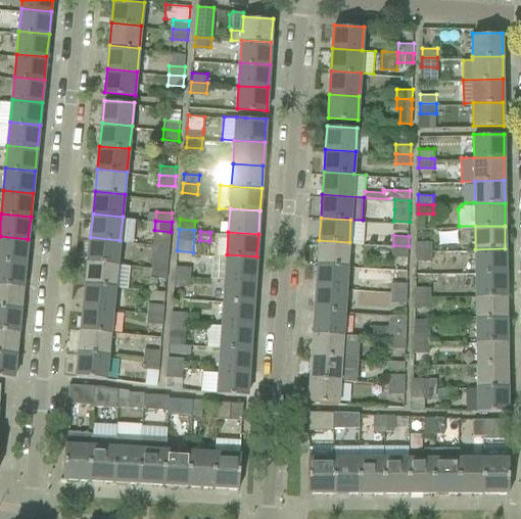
[(0,236),(0,258),(26,262),(28,239),(0,236)]
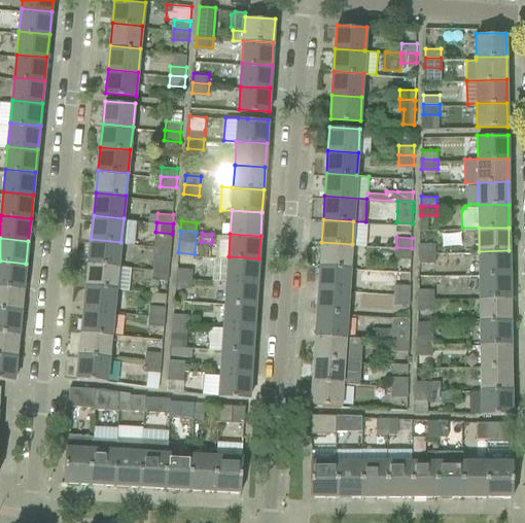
[(91,239),(89,262),(118,265),(120,242),(91,239)]
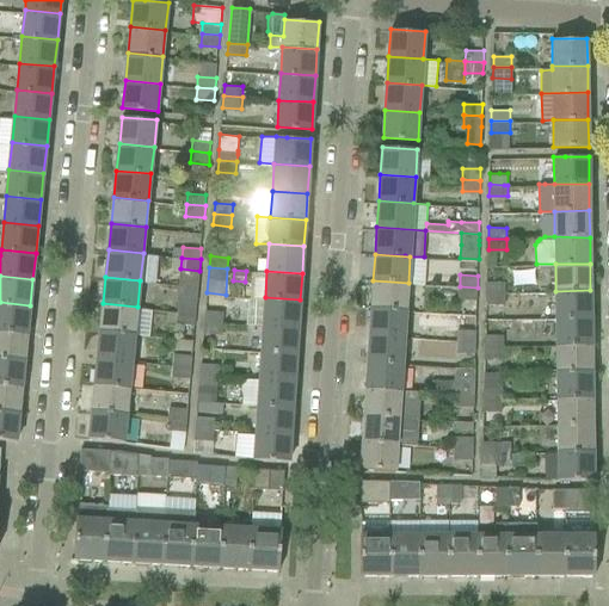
[(373,280),(371,307),(406,309),(408,283),(373,280)]
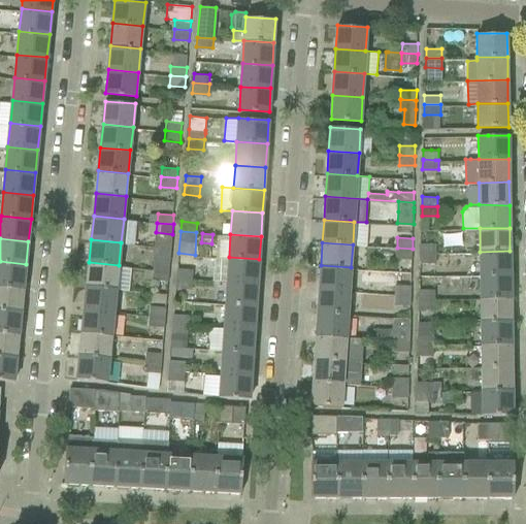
[(421,242),(421,253),(436,252),(436,242),(421,242)]
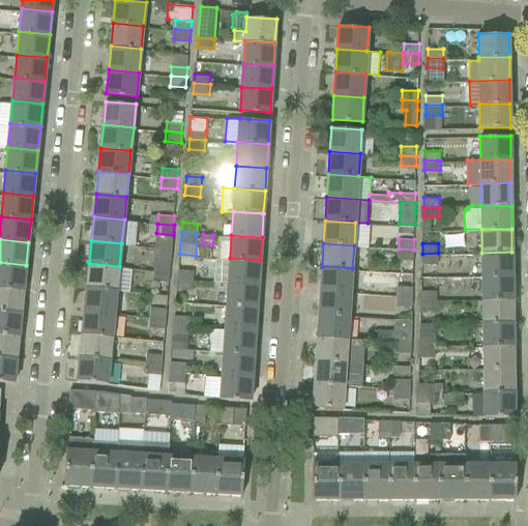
[(414,250),(399,249),(398,258),(414,259),(414,250)]
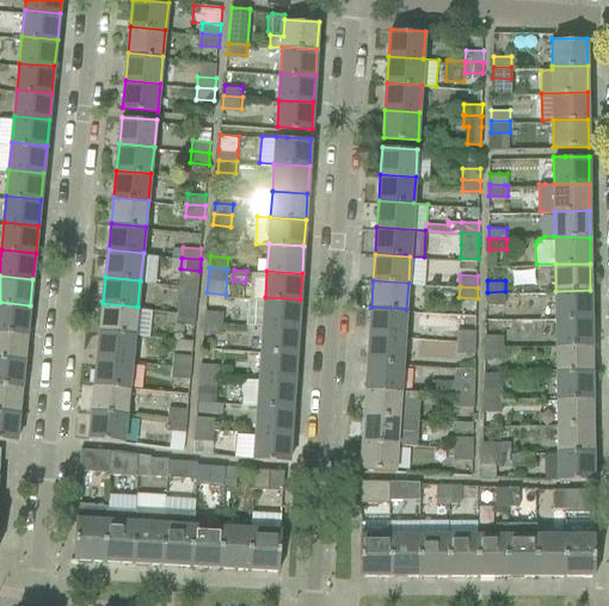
[(555,291),(555,317),(591,317),(590,290),(555,291)]
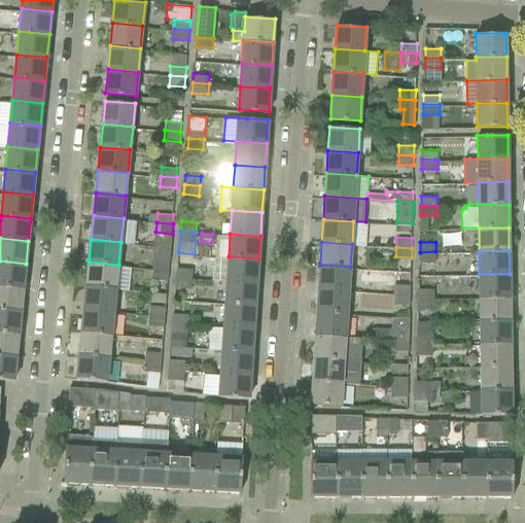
[(435,251),(420,252),(420,262),(435,262),(435,251)]
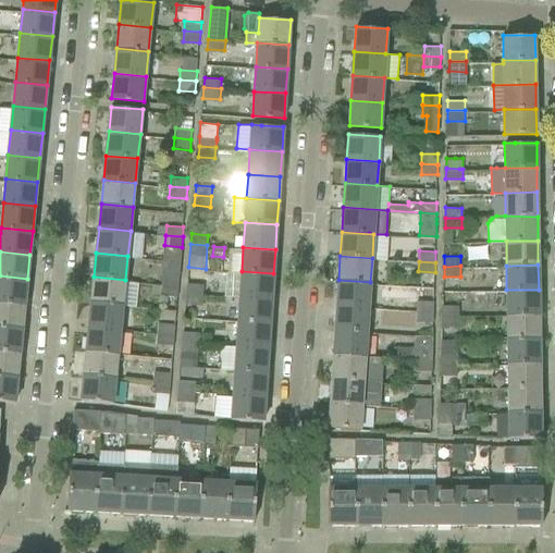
[(242,271),(239,296),(272,298),(273,273),(242,271)]
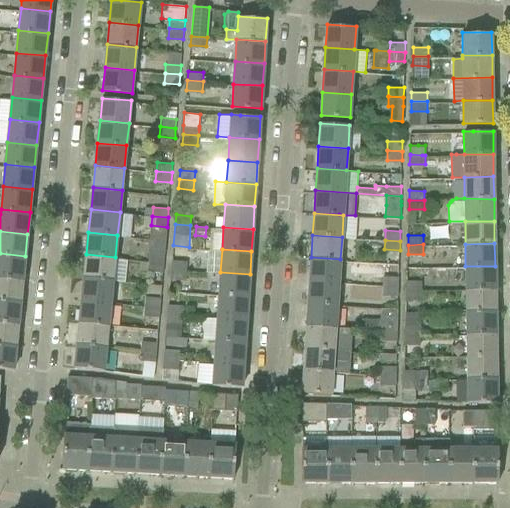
[(149,251),(148,260),(164,262),(165,252),(149,251)]
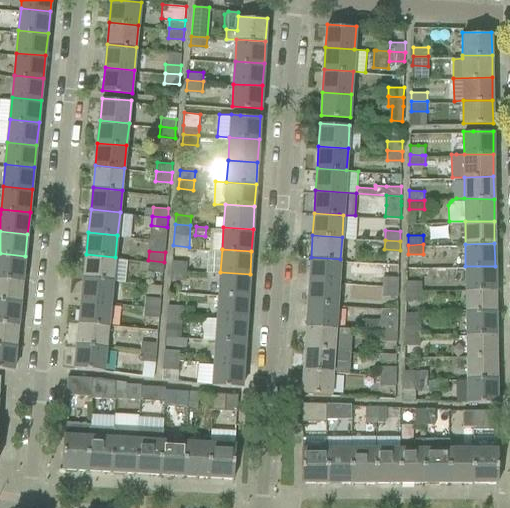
[(0,253),(0,276),(23,279),(25,256),(0,253)]
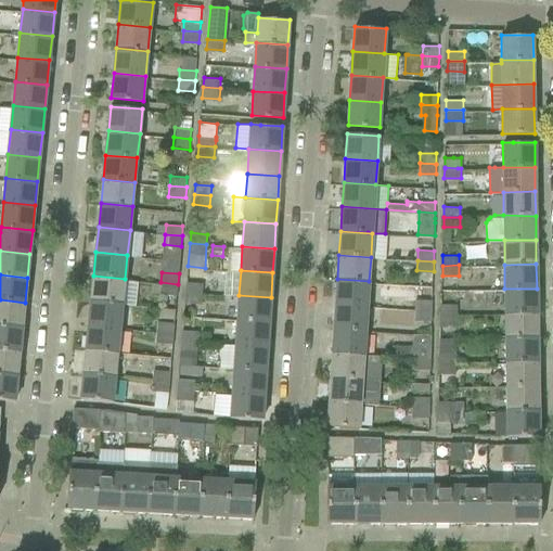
[(93,276),(91,299),(123,303),(125,279),(93,276)]
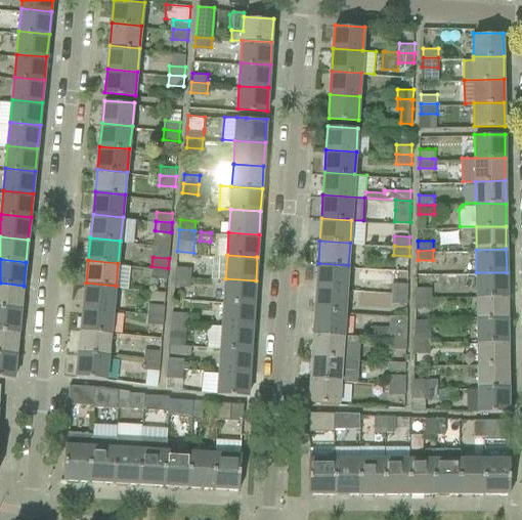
[(318,263),(316,287),(347,289),(348,265),(318,263)]
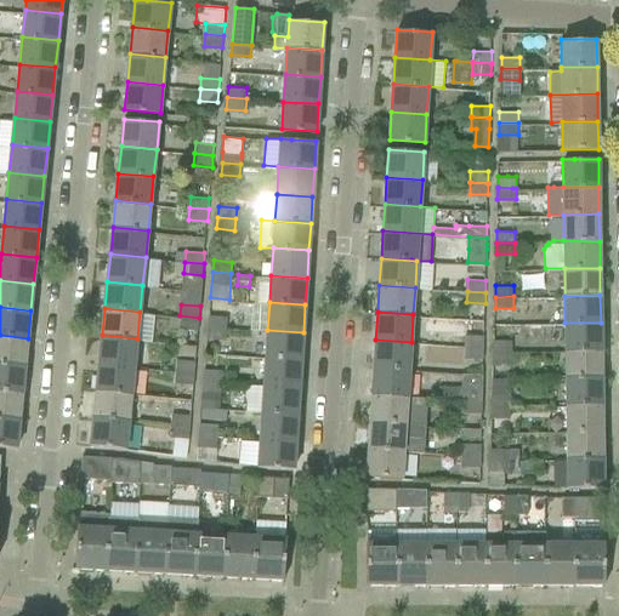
[(209,314),(208,325),(226,326),(227,315),(209,314)]
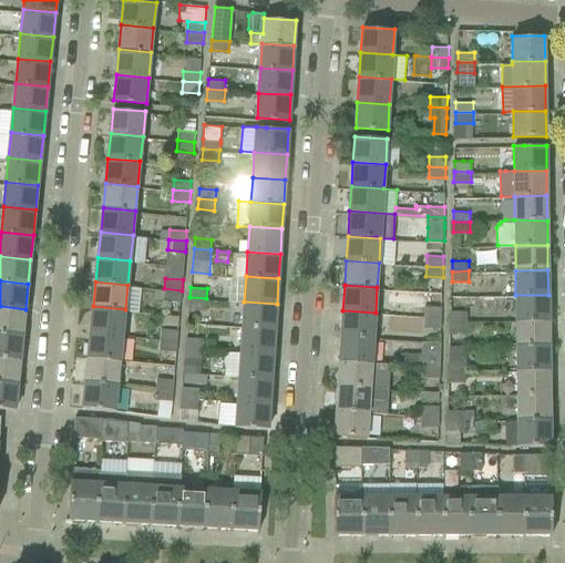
[(182,290),(164,288),(164,299),(181,300),(182,290)]
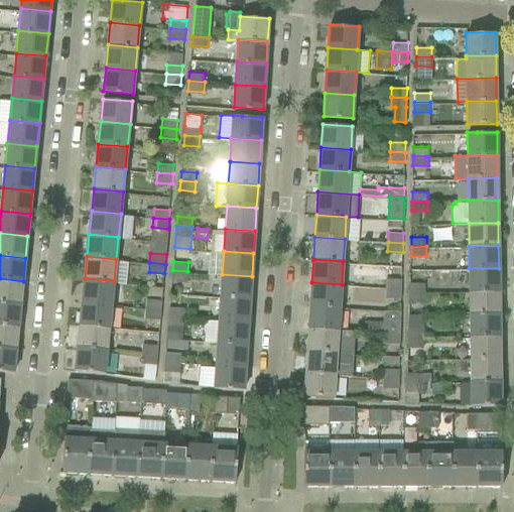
[(469,268),(470,291),(499,290),(499,268),(469,268)]
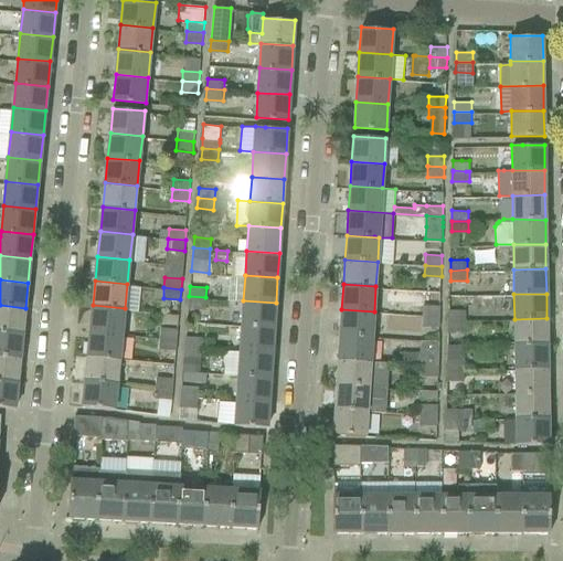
[(205,297),(189,296),(188,307),(205,308),(205,297)]
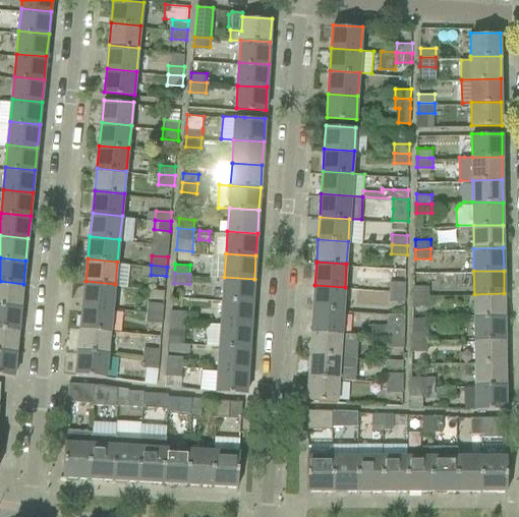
[(224,277),(223,299),(252,301),(254,279),(224,277)]
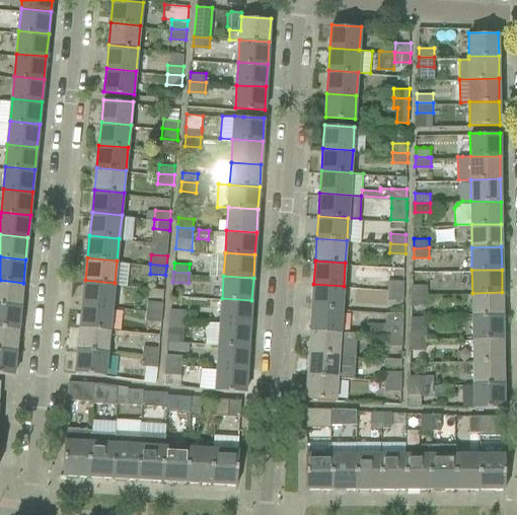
[(389,279),(388,289),(404,290),(404,280),(389,279)]
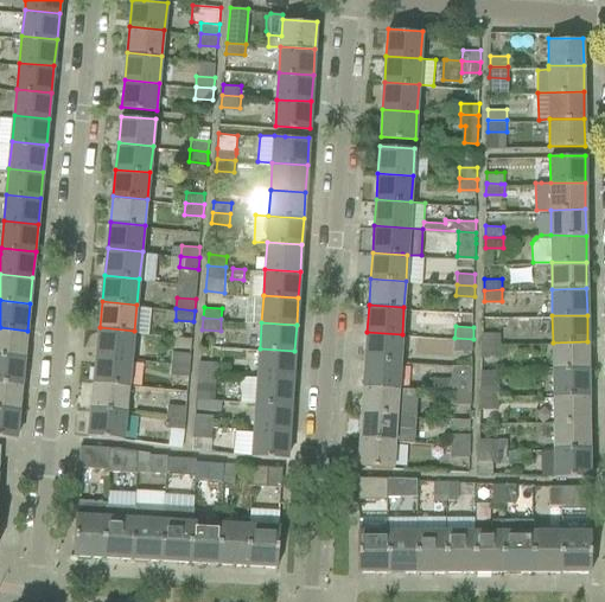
[(0,327),(0,354),(25,357),(27,331),(0,327)]
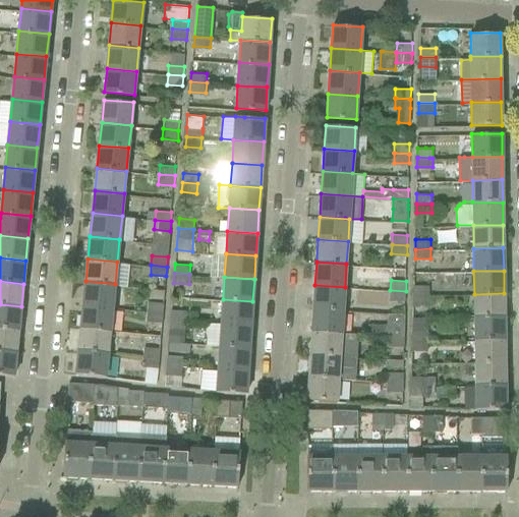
[(85,281),(83,303),(113,306),(115,284),(85,281)]
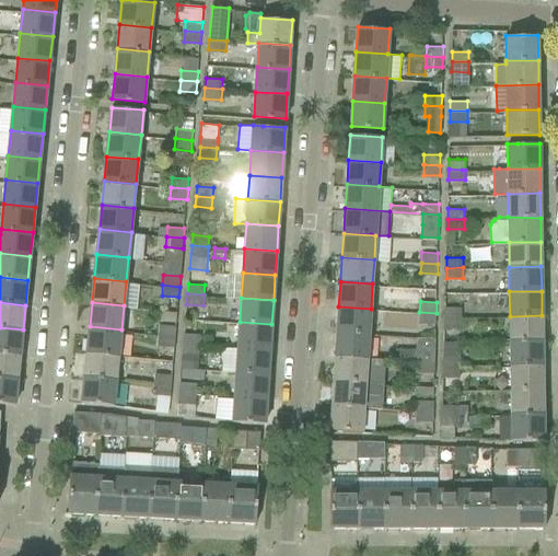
[(338,307),(337,331),(369,333),(370,320),(400,322),(402,311),(371,309),(338,307)]
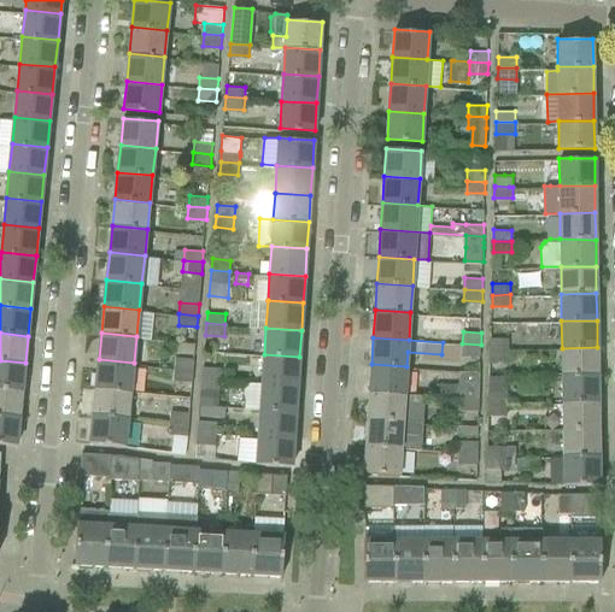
[(491,337),(491,349),(509,348),(509,337),(491,337)]
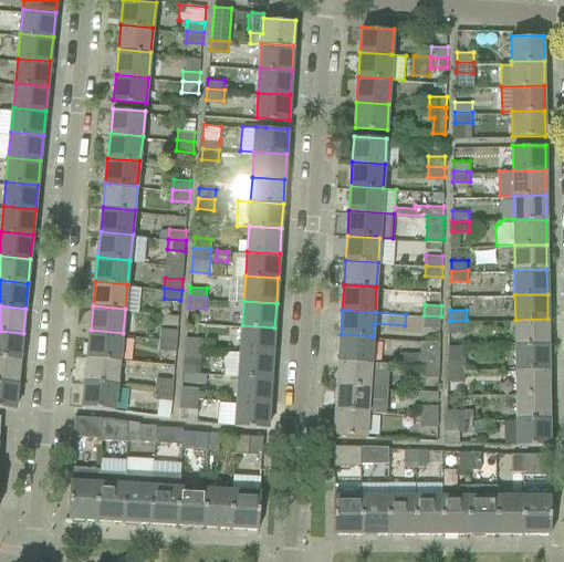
[(441,316),(424,315),(424,325),(440,326),(441,316)]
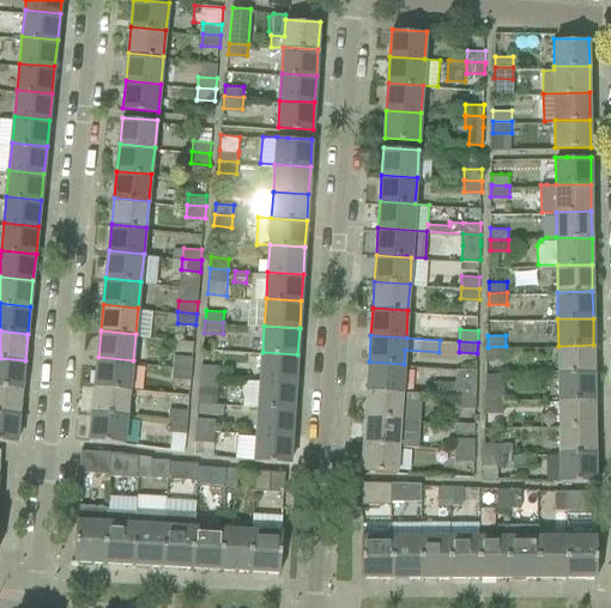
[(558,346),(558,372),(593,372),(593,345),(558,346)]
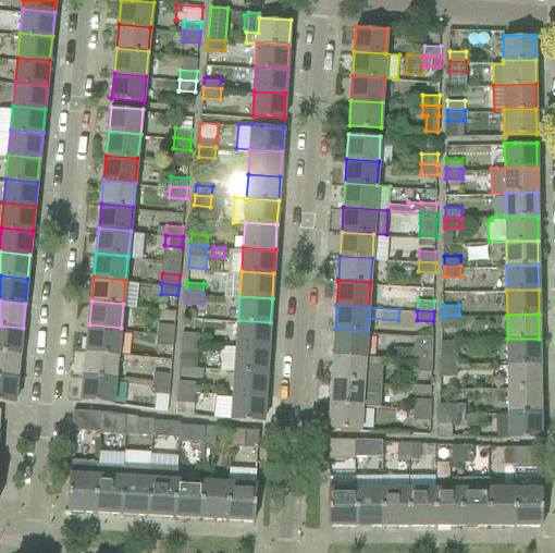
[(459,315),(443,316),(442,326),(459,326),(459,315)]
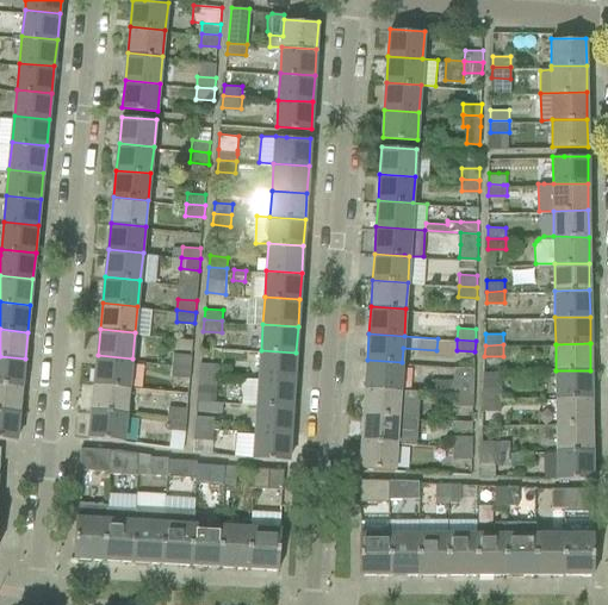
[(261,350),(259,376),(295,379),(296,353),(261,350)]
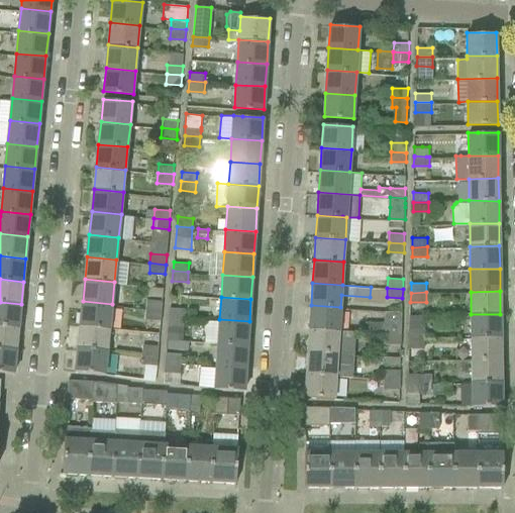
[(146,299),(146,308),(162,309),(163,300),(146,299)]
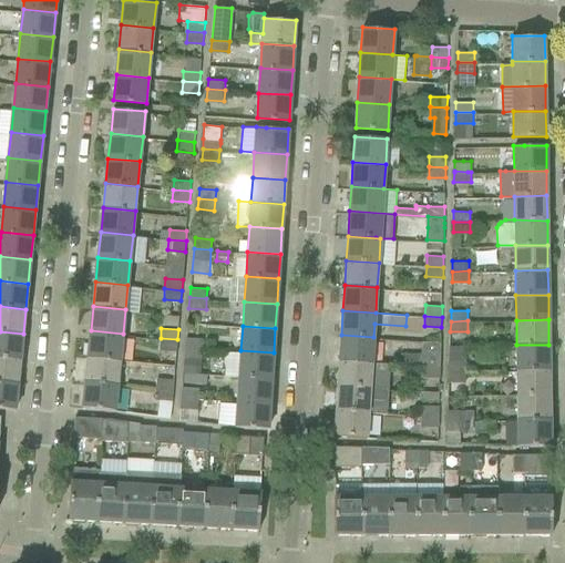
[(91,330),(88,356),(121,359),(123,334),(91,330)]
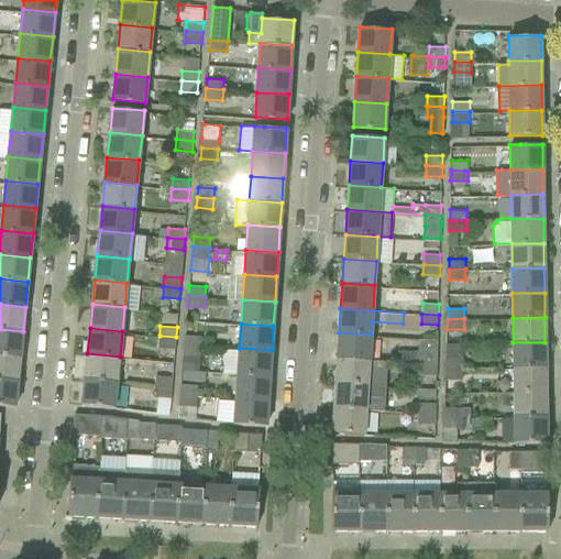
[(0,353),(20,357),(23,331),(0,329),(0,353)]
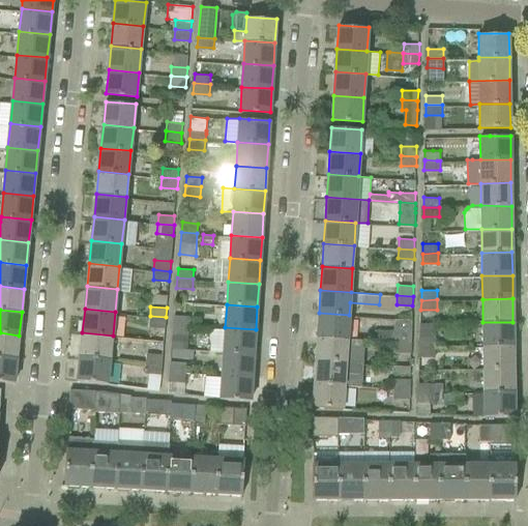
[(319,313),(317,335),(348,338),(349,315),(319,313)]
